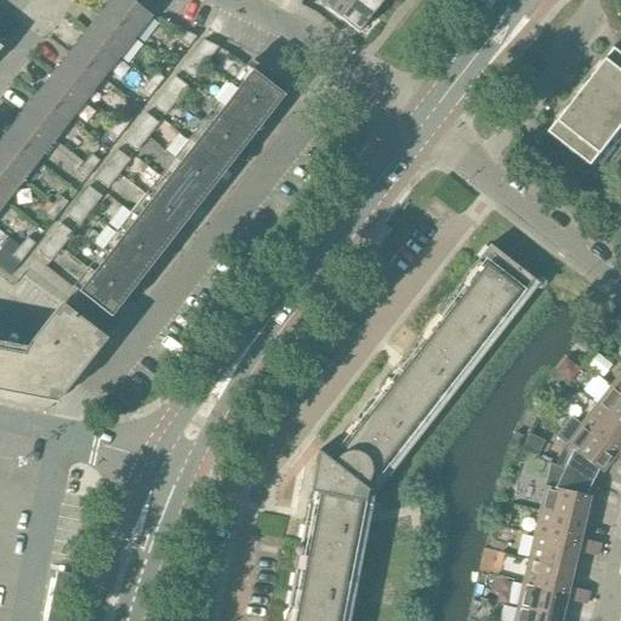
[(135,38),(151,16),(130,0),(110,0),(102,12),(135,38)]
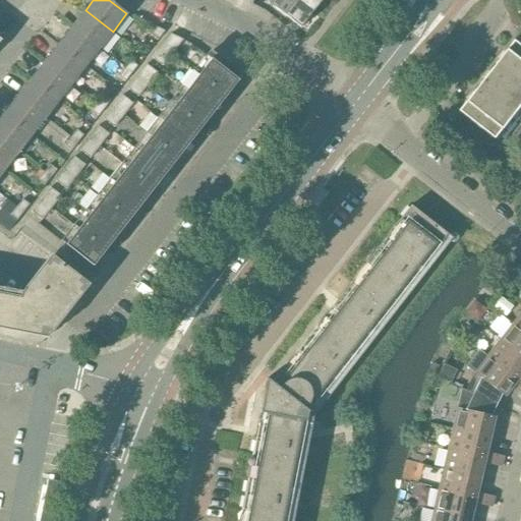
[(299,0),(271,0),(269,3),(300,29),(306,21),(306,20),(313,11),(299,0)]
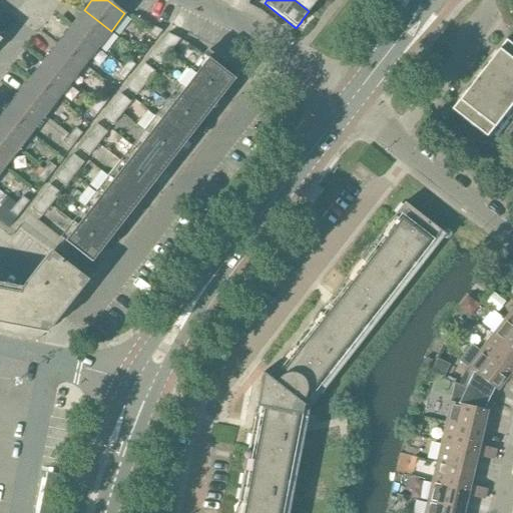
[(295,0),(309,11),(317,1),(317,0),(295,0)]
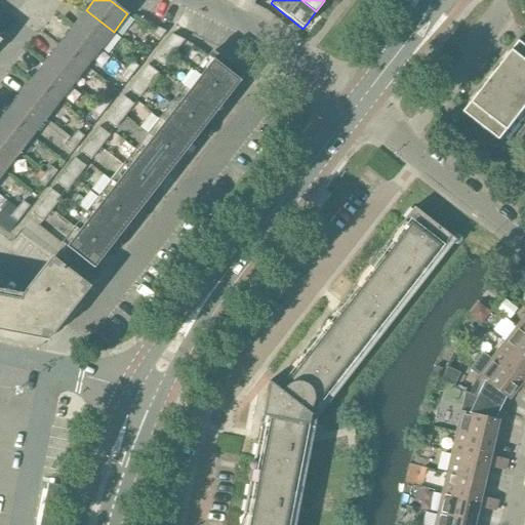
[(86,10),(73,28),(99,49),(114,32),(86,10)]
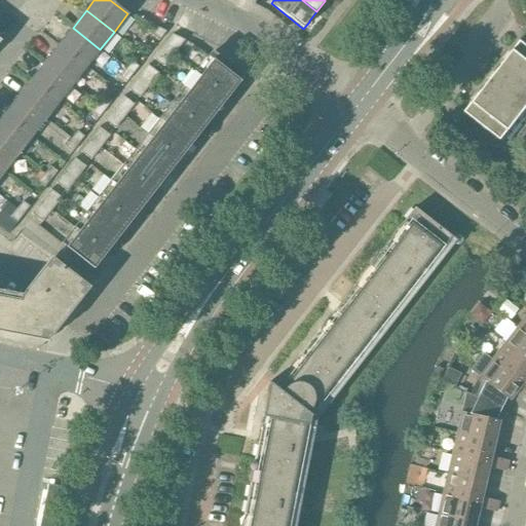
[(86,67),(100,49),(73,28),(60,45),(86,67)]
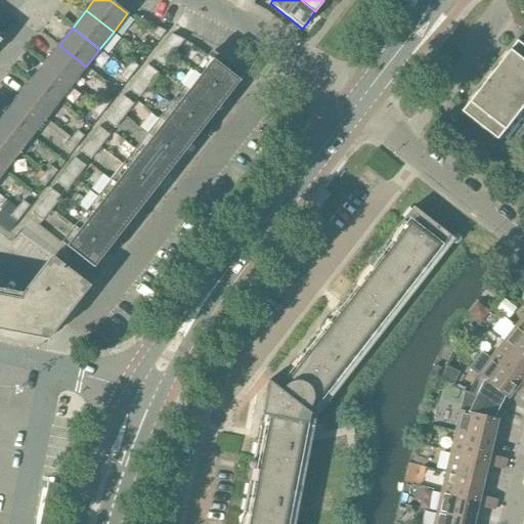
[(166,32),(158,28),(151,36),(159,41),(166,32)]
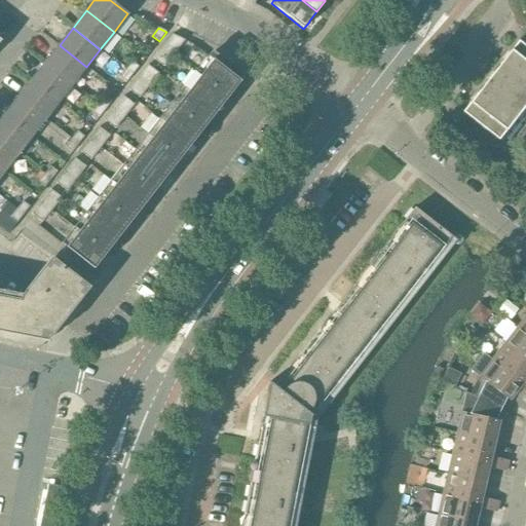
[(168,50),(179,37),(172,34),(162,46),(168,50)]
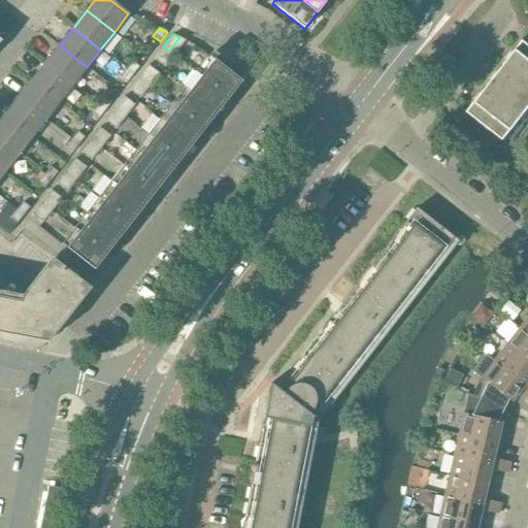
[(179,37),(169,51),(174,55),(186,40),(179,37)]
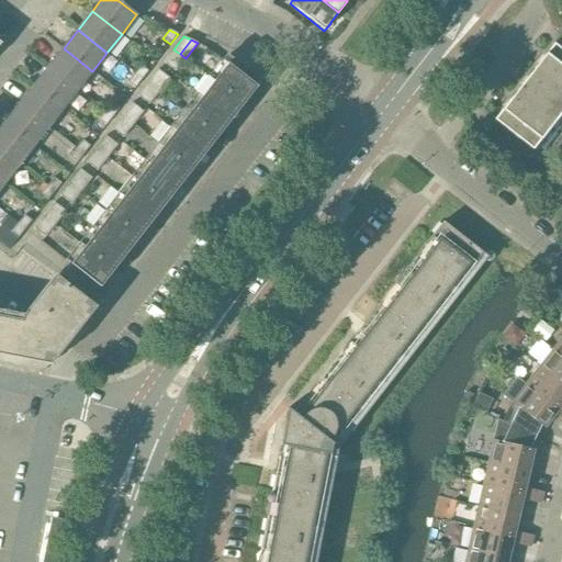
[(494,120),(534,150),(561,112),(561,49),(554,43),(494,120)]
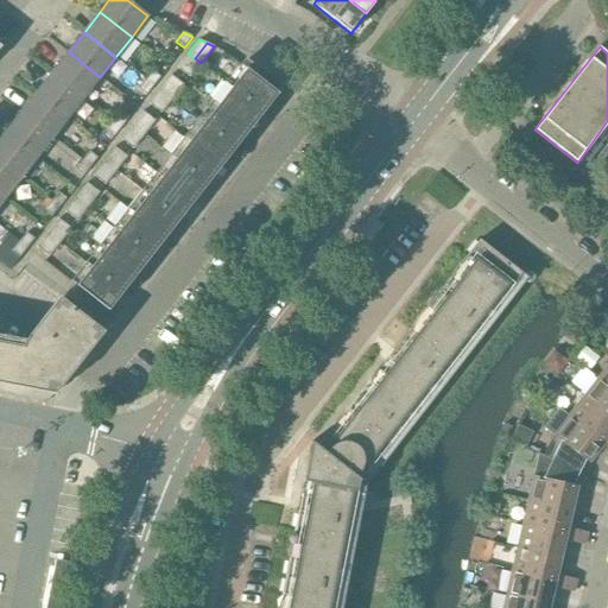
[(84,97),(100,77),(69,52),(52,73),(84,97)]
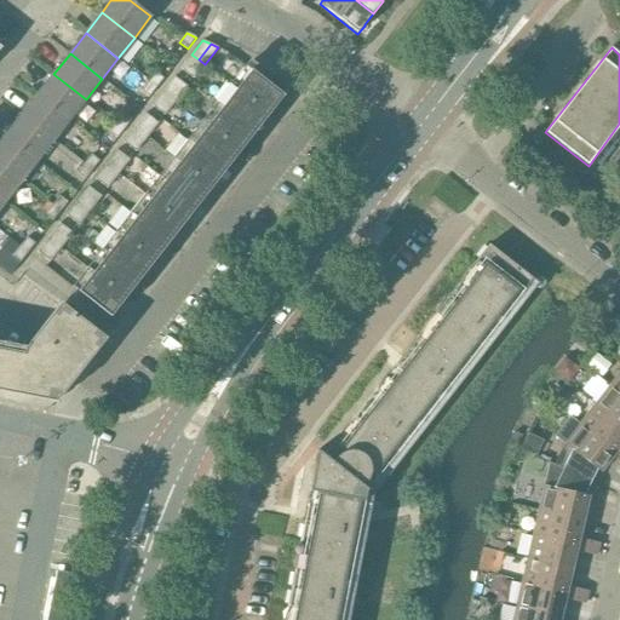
[(187,74),(199,59),(191,55),(181,69),(187,74)]
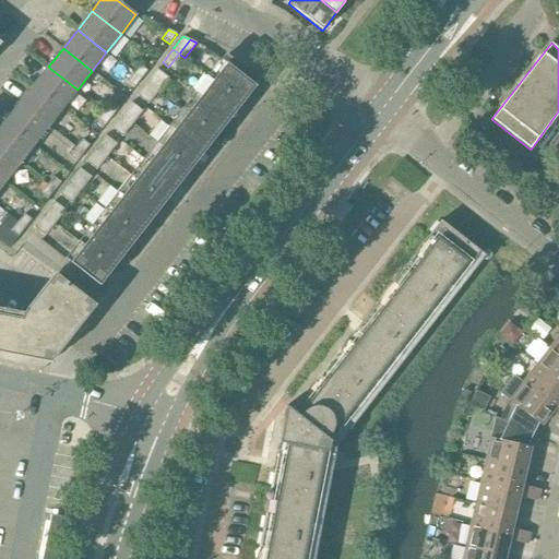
[(179,54),(168,67),(175,71),(185,58),(179,54)]
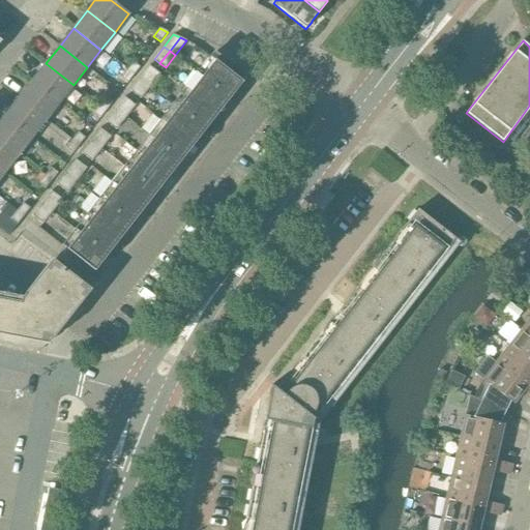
[(97,281),(102,274),(96,269),(241,83),(247,88),(253,82),(229,64),(226,68),(210,56),(62,245),(78,258),(75,263),(97,281)]
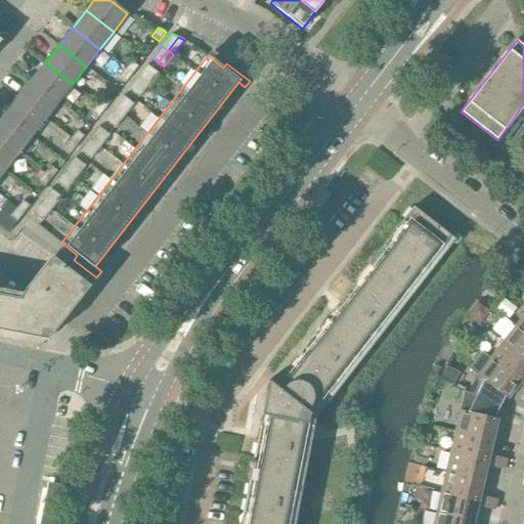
[(126,70),(132,75),(138,67),(132,61),(126,70)]
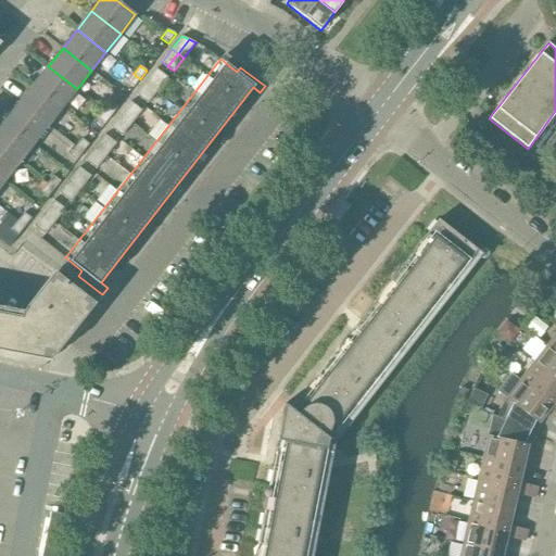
[(62,108),(77,89),(48,66),(34,85),(62,108)]
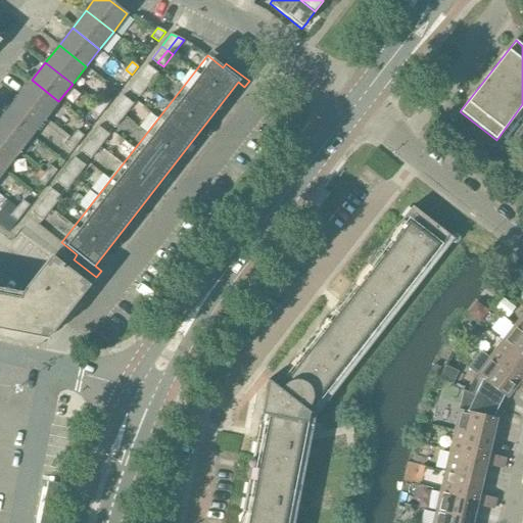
[(143,81),(152,69),(147,65),(138,77),(143,81)]
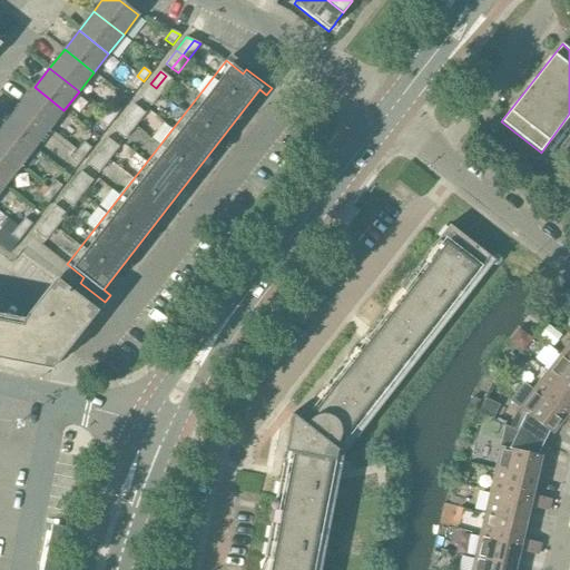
[(144,81),(137,76),(130,84),(137,89),(144,81)]
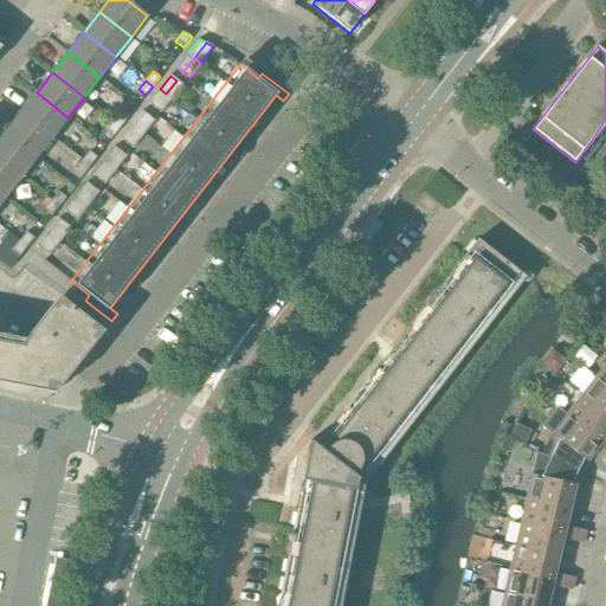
[(176,81),(166,94),(172,98),(182,85),(176,81)]
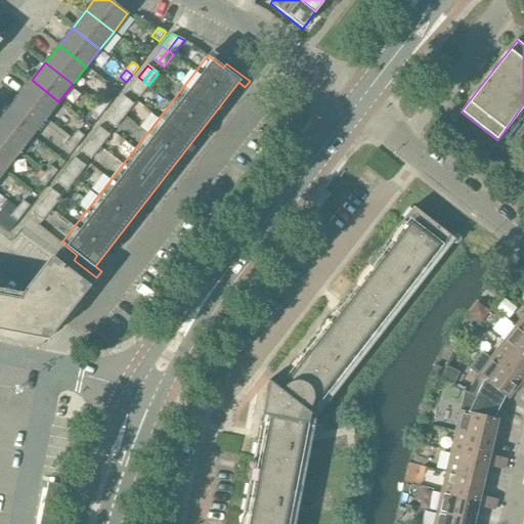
[(134,93),(143,81),(138,77),(128,89),(134,93)]
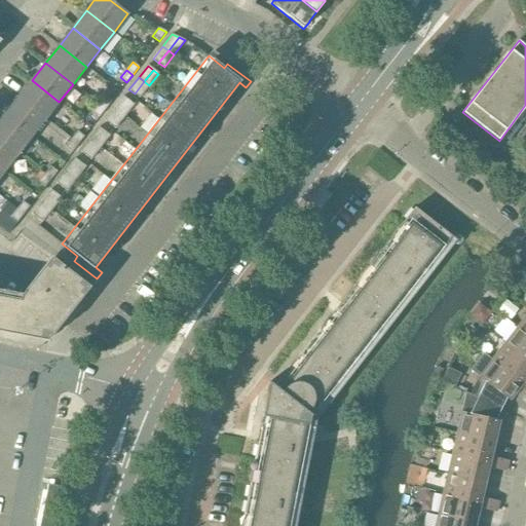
[(19,98),(45,119),(59,102),(32,80),(19,98)]
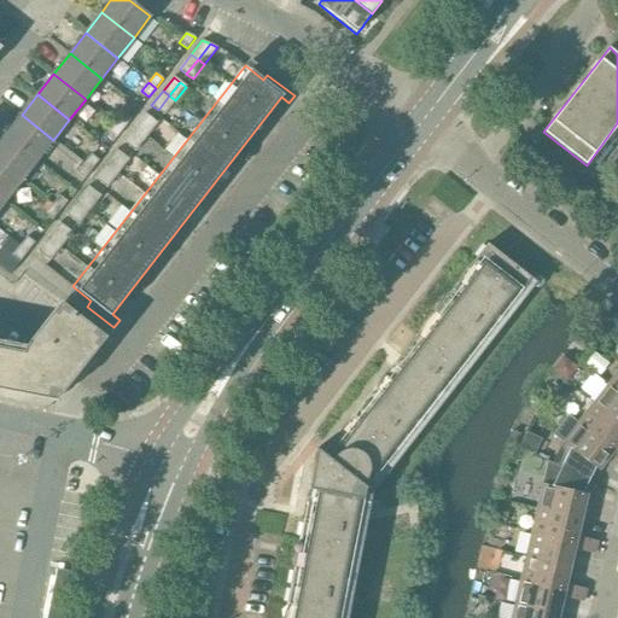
[(169,95),(158,110),(164,115),(175,100),(169,95)]
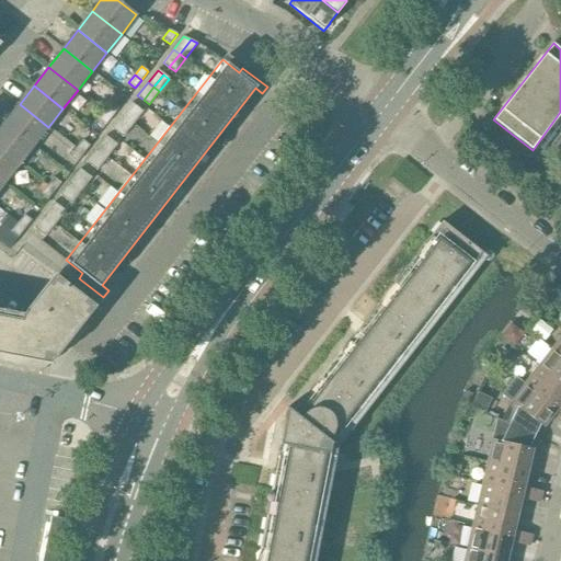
[(105,112),(112,117),(118,109),(112,103),(105,112)]
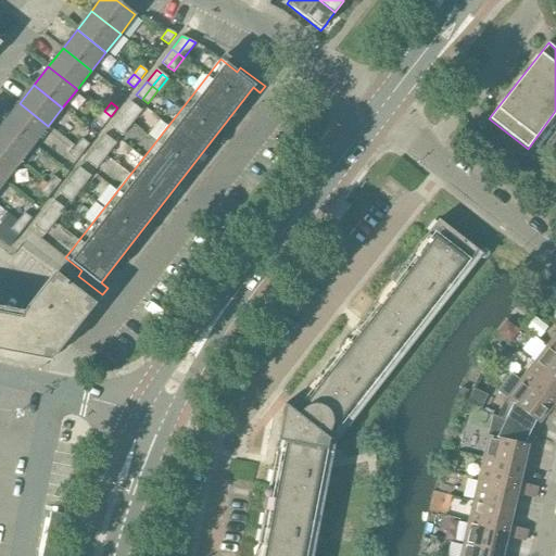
[(121,115),(126,119),(136,106),(130,102),(121,115)]
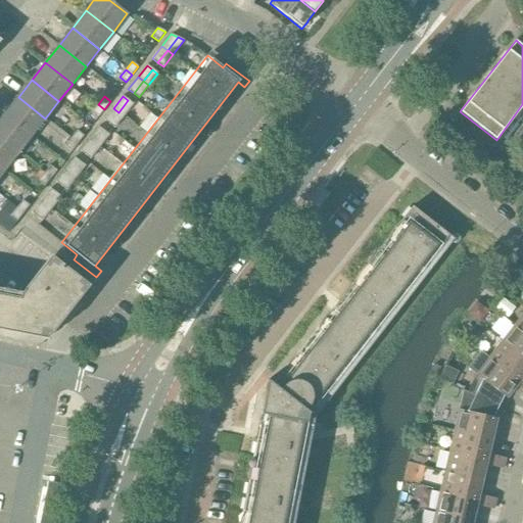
[(32,136),(45,119),(18,97),(4,114),(32,136)]
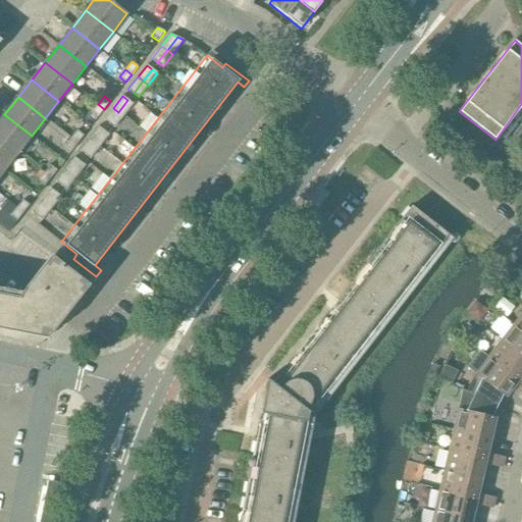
[(127,100),(118,112),(123,116),(129,119),(135,112),(129,108),(134,104),(127,100)]
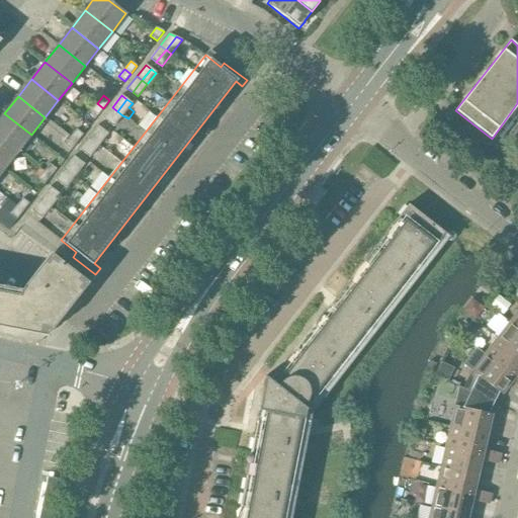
[(103,108),(97,103),(91,110),(97,115),(103,108)]
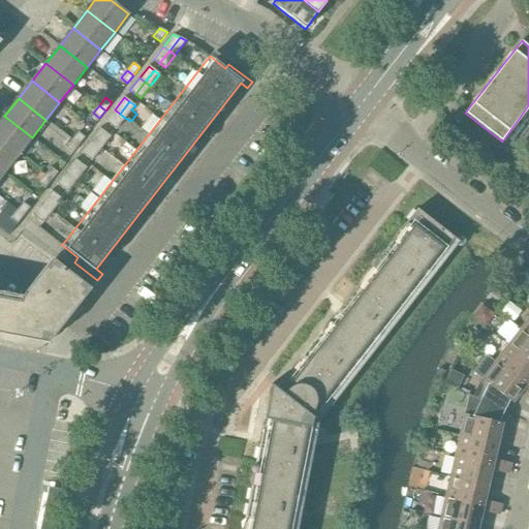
[(120,114),(115,110),(105,121),(111,125),(120,114)]
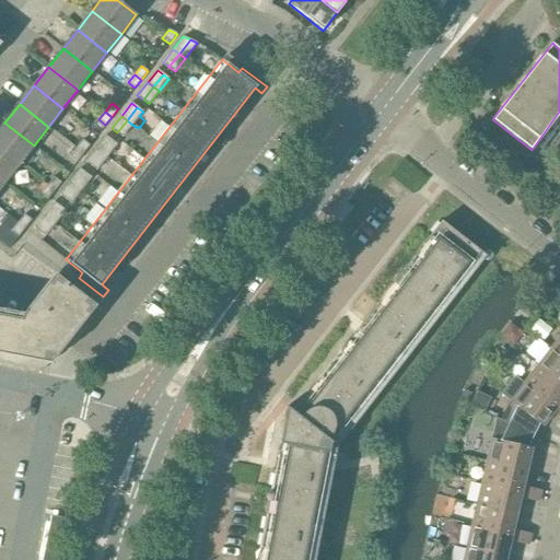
[(127,120),(117,132),(123,138),(132,125),(127,120)]
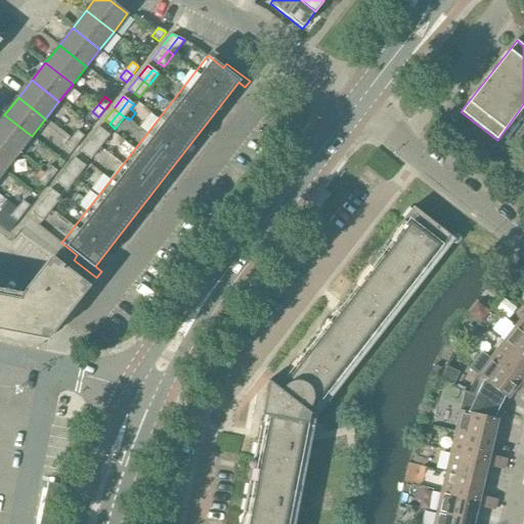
[(0,139),(17,154),(32,136),(4,115),(0,120),(0,139)]
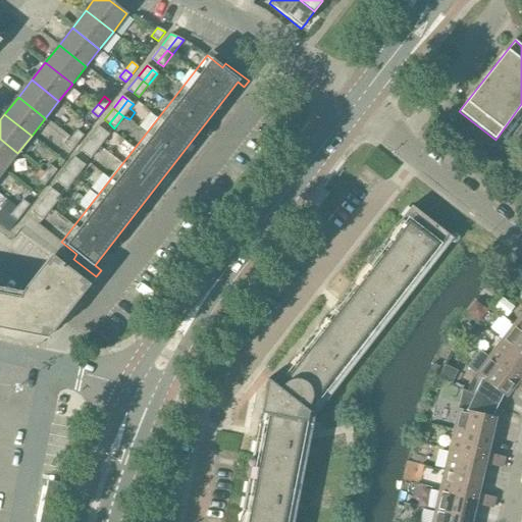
[(95,143),(104,131),(99,126),(89,139),(95,143)]
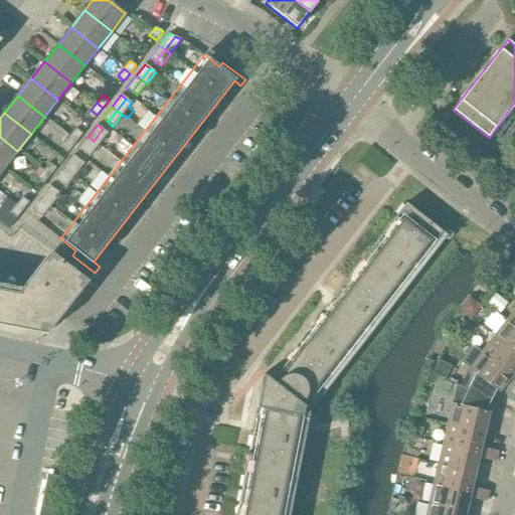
[(70,137),(76,142),(82,134),(76,129),(70,137)]
